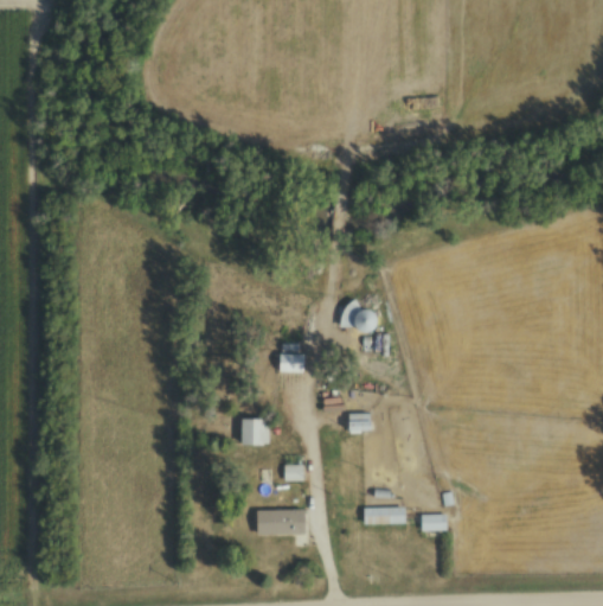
[(365,335),(379,323),(366,308),(352,321),(365,335)]
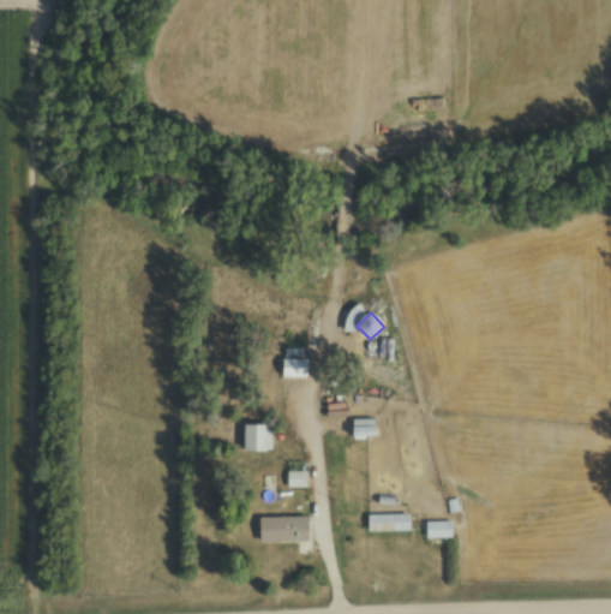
[(283,377),(309,377),(309,359),(283,359),(283,377)]
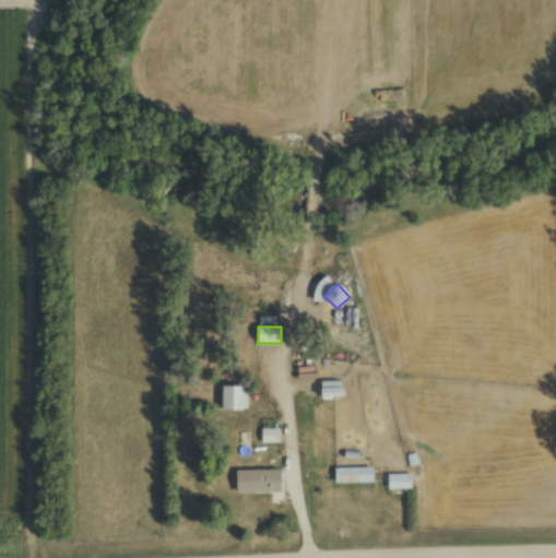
[(248,411),(248,387),(223,387),(223,411),(248,411)]
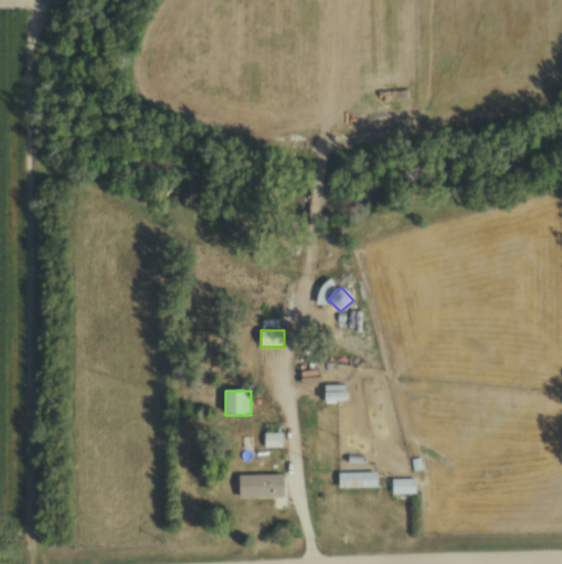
[(339,472),(339,488),(379,488),(379,472),(339,472)]
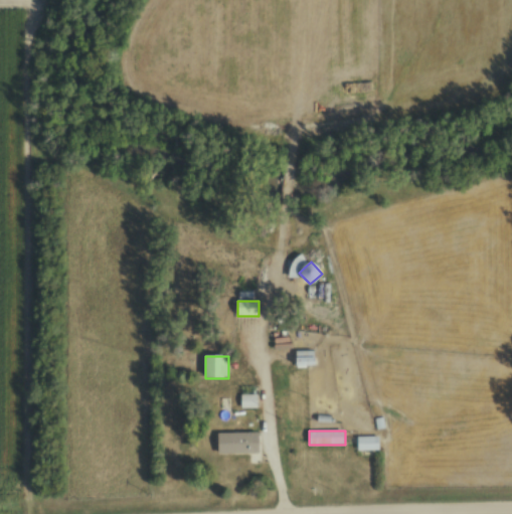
[(260,433),(217,433),(217,454),(260,454),(260,433)]
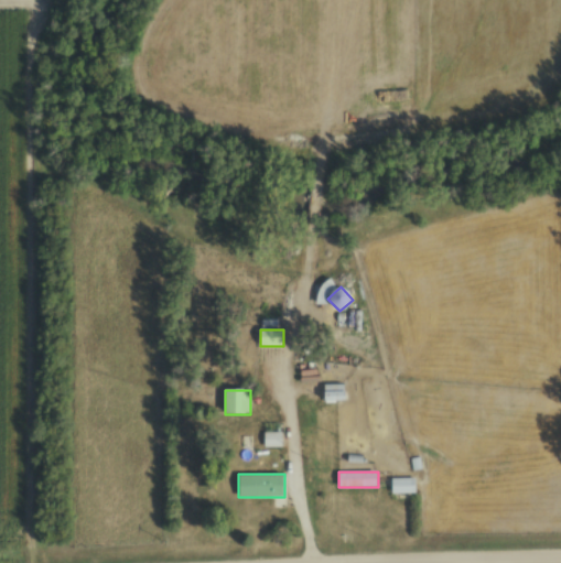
[(392,478),(392,493),(417,493),(417,478),(392,478)]
